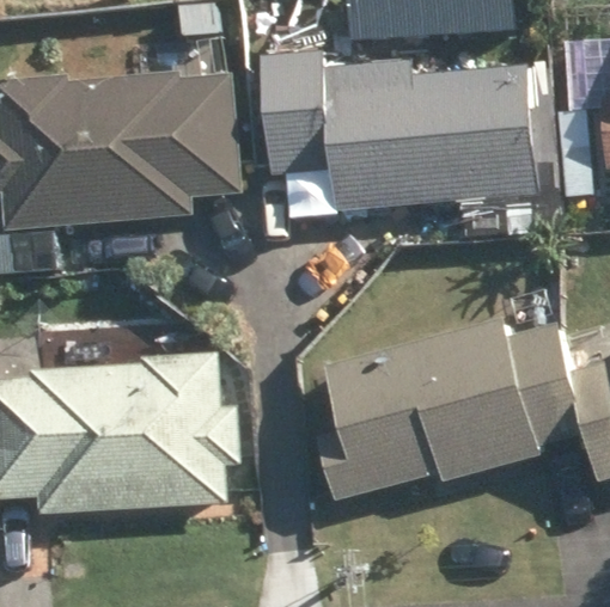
[(330,169),(334,209),(537,191),(526,60),(414,71),(408,1),(324,10),(328,50),(261,56),(270,172),(330,169)]
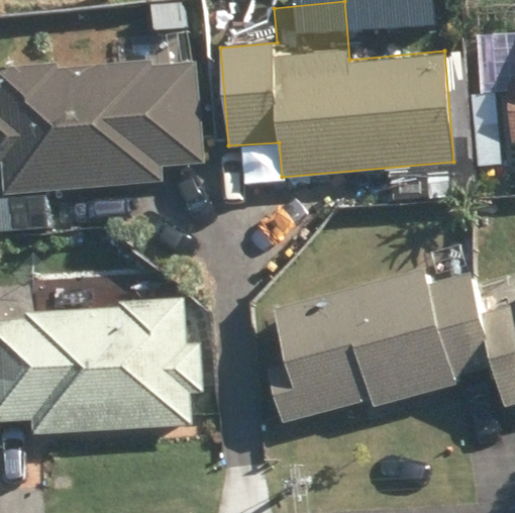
[(150,4),(151,31),(185,30),(184,3),(150,4)]
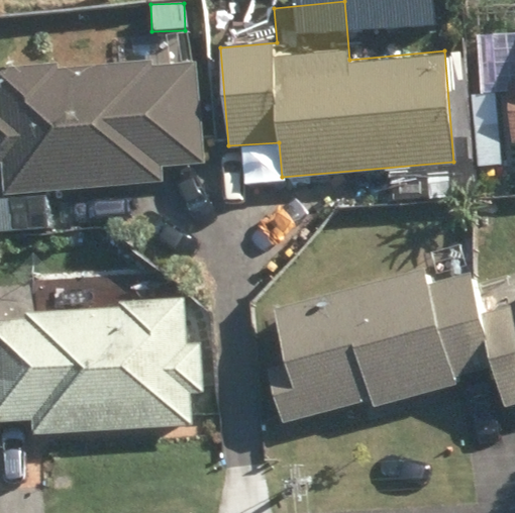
[(0,172),(2,193),(163,181),(162,166),(202,164),(194,62),(149,66),(149,60),(57,67),(57,63),(0,67),(0,172)]
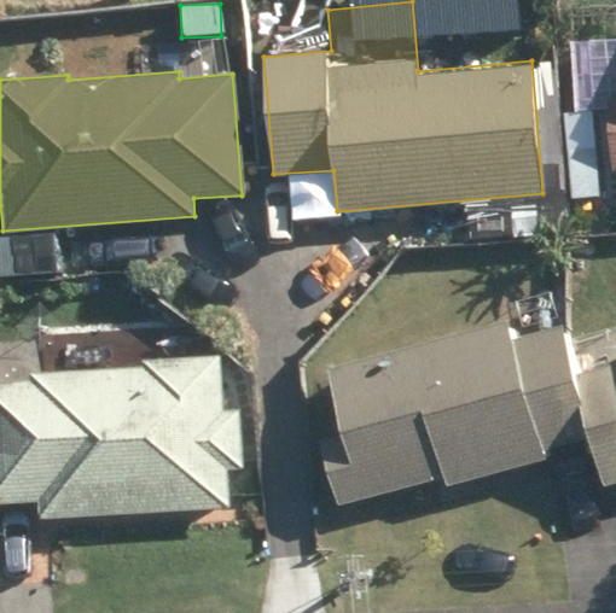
[(569,92),(570,117),(588,117),(586,91),(569,92)]
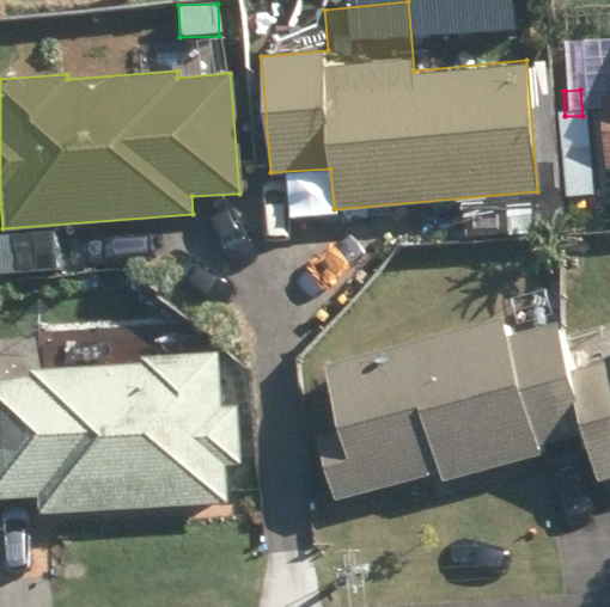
[(609,97),(599,98),(602,167),(609,166),(609,97)]
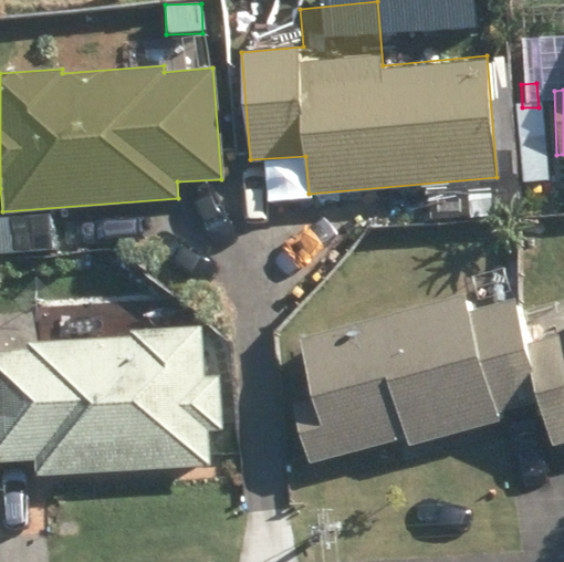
[(0,277),(9,277),(8,256),(0,256),(0,277)]
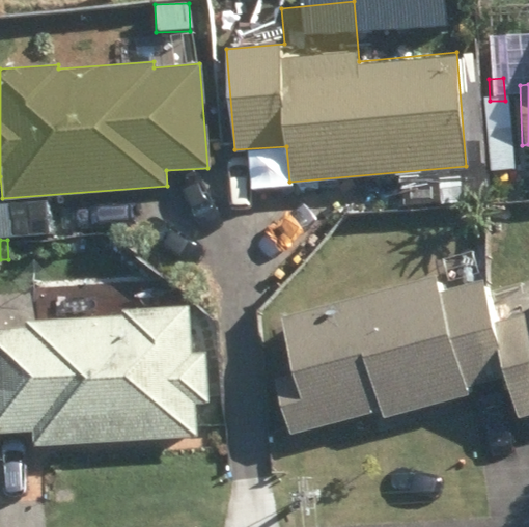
[(435,275),(280,317),(291,377),(273,381),(287,435),(381,410),(383,419),(469,395),(466,387),(503,377),(489,325),(476,281),(440,292),(435,275)]
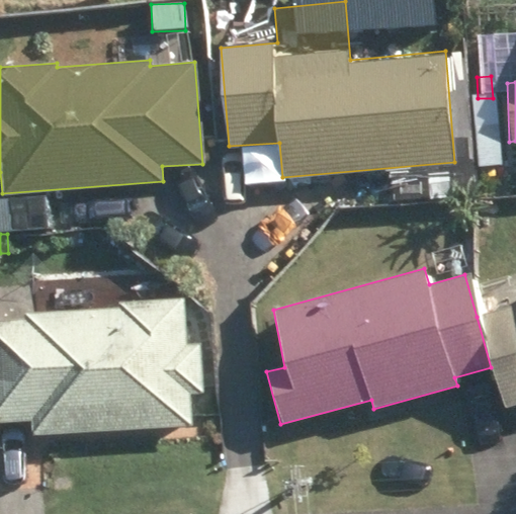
[(515,300),(515,305),(477,317),(491,367),(502,410),(515,405),(515,289),(514,290),(515,300)]
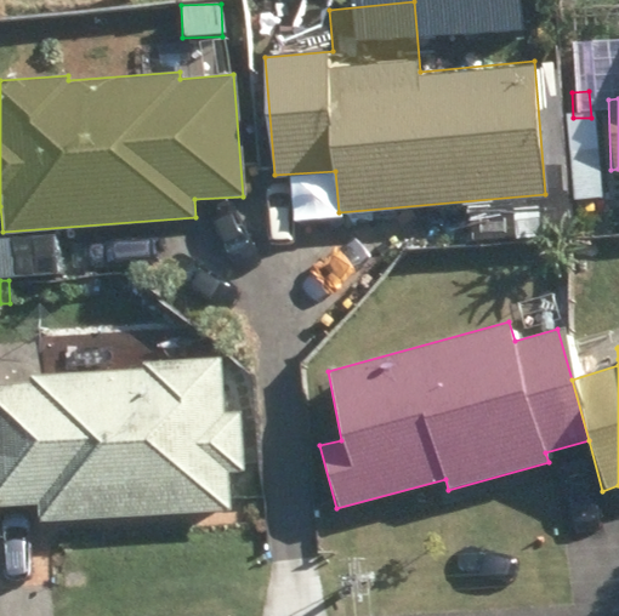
[(0,505),(37,503),(37,519),(232,512),(230,472),(244,471),(240,411),(223,414),(220,358),(143,361),(143,369),(29,374),(30,383),(0,385),(0,505)]
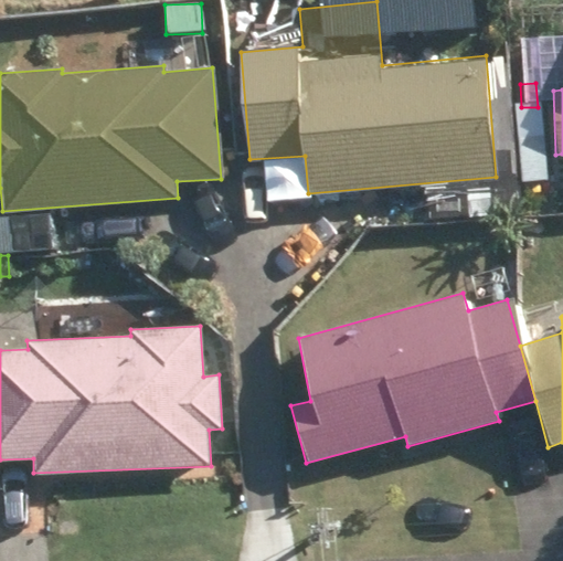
All buildings are outlined.
